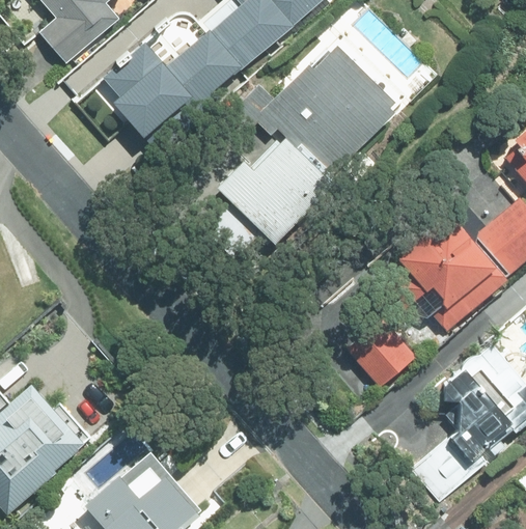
[(39,0),(54,17),(36,33),(65,66),(118,19),(104,2),(105,0),(39,0)]
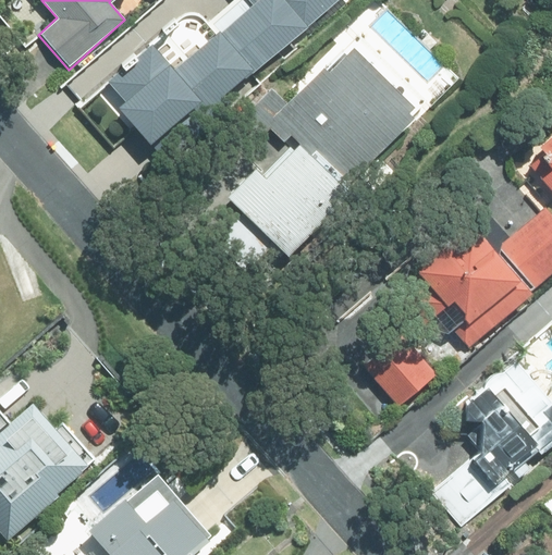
[(248,0),(253,4),(224,29),(260,69),(338,0),(248,0)]
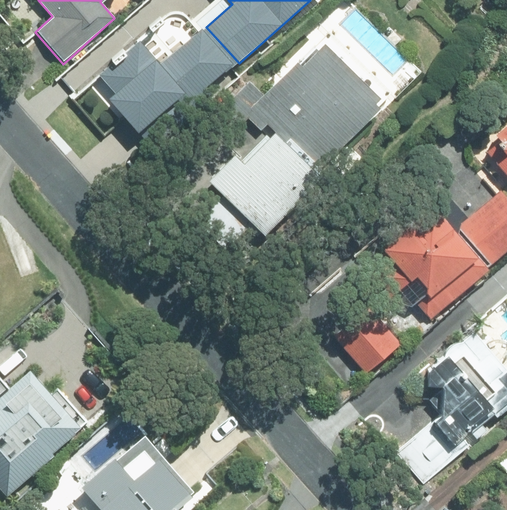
[(161,66),(138,40),(95,77),(143,131),(189,91),(196,99),(235,64),(203,28),(161,66)]
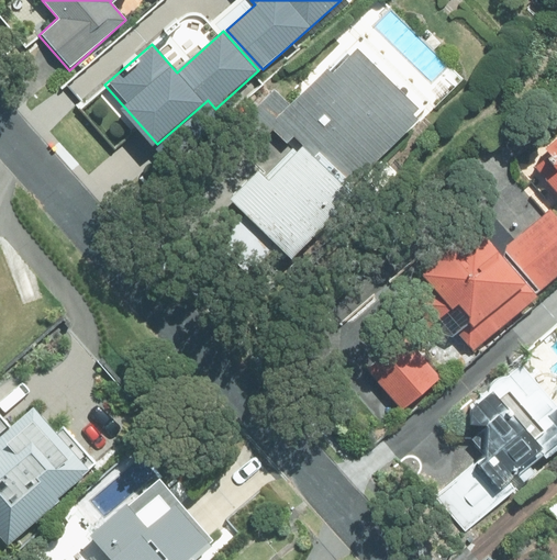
[(274,88),(253,109),(294,150),(267,179),(257,169),(230,197),(288,255),(427,118),(352,42),(289,103),(274,88)]
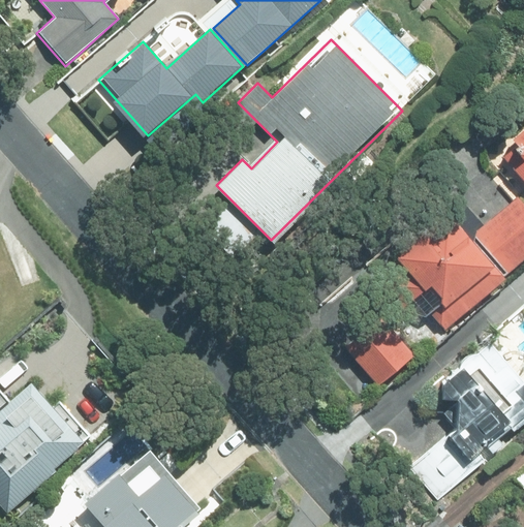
[(343,347),(382,393),(516,279),(507,270),(523,255),(523,129),(512,140),(517,146),(502,158),(523,183),(523,203),(522,206),(516,198),(448,257),(425,230),(387,264),(409,290),(343,347)]
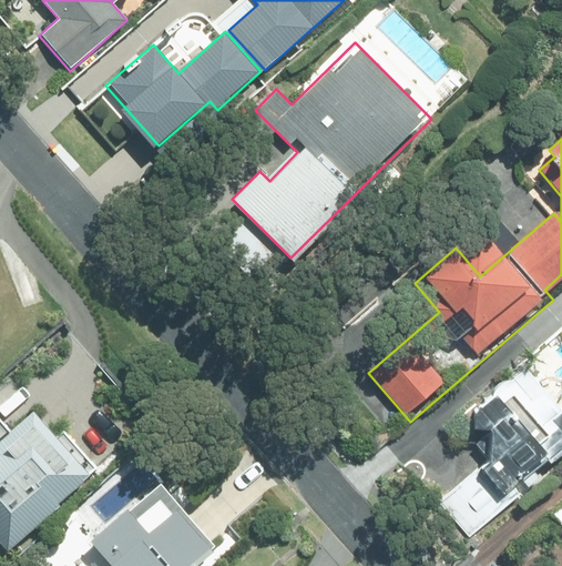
[(561,447),(561,414),(520,366),(467,414),(490,441),(486,445),(494,455),(443,499),(469,528),(561,447)]
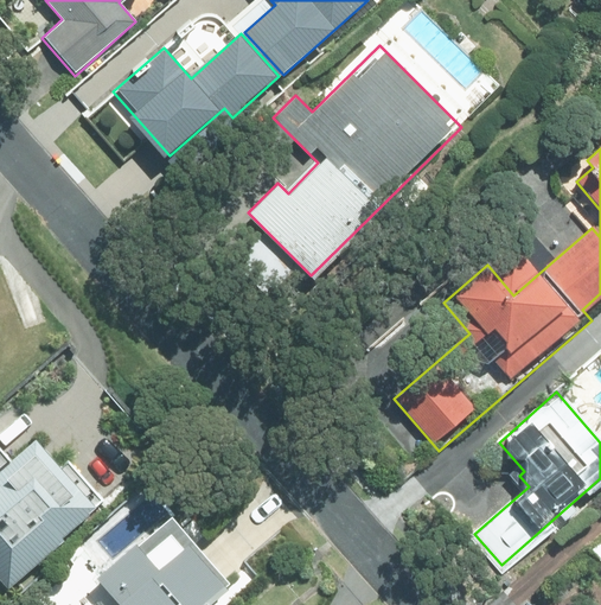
[(58,463),(36,435),(0,464),(0,583),(4,587),(104,503),(66,457),(58,463)]
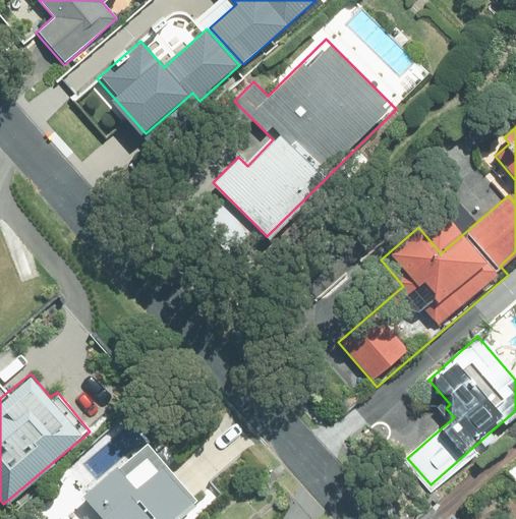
[(171,518),(194,500),(146,443),(82,496),(101,518),(65,518),(60,512),(53,518),(171,518)]
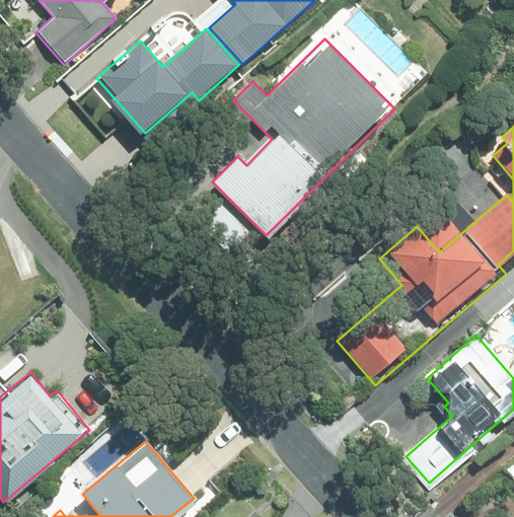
[(513,456),(501,467),(513,483),(513,456)]
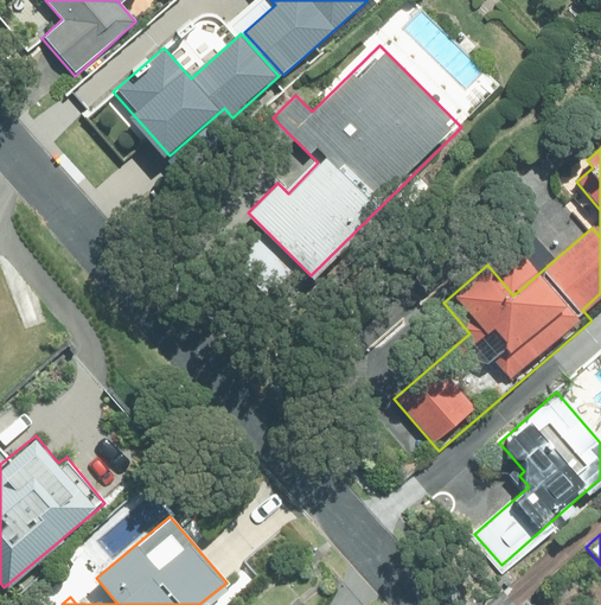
All buildings are outlined.
